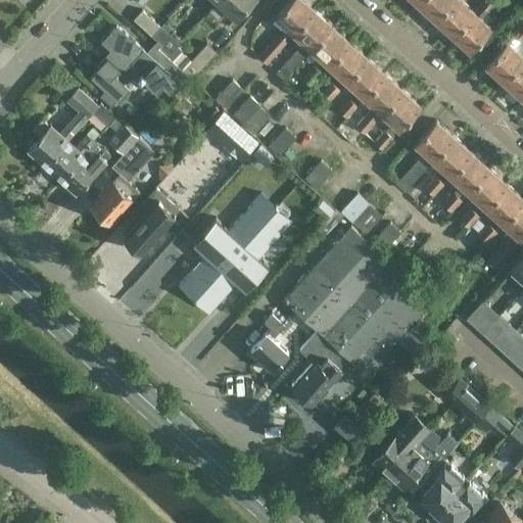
[(252,0),(218,0),(217,2),(216,1),(208,9),(218,17),(225,9),(235,19),(252,0)]
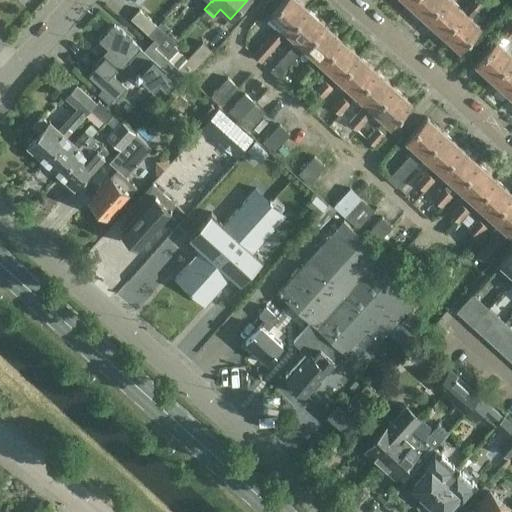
[(284,0),(269,17),(278,25),(252,54),(261,62),(287,33),(308,10),(296,0),(284,0)]
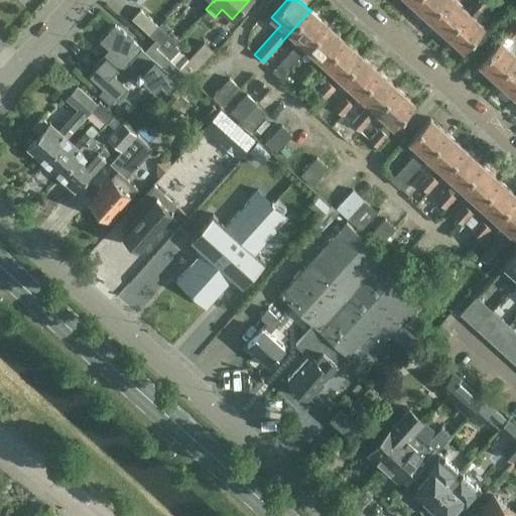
[(413,0),(411,3),(428,18),(444,0),(413,0)]
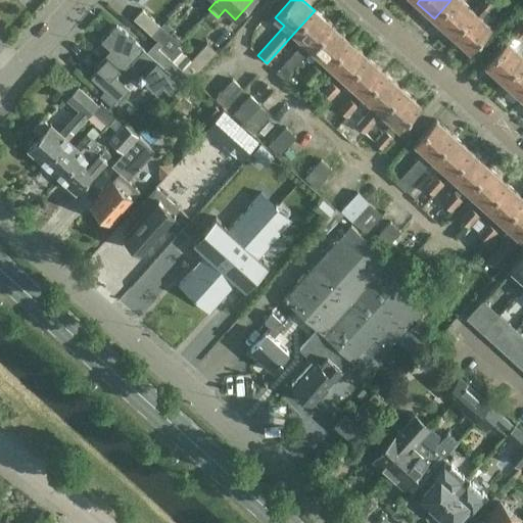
[(461,0),(450,0),(434,18),(452,35),(473,11),(461,0)]
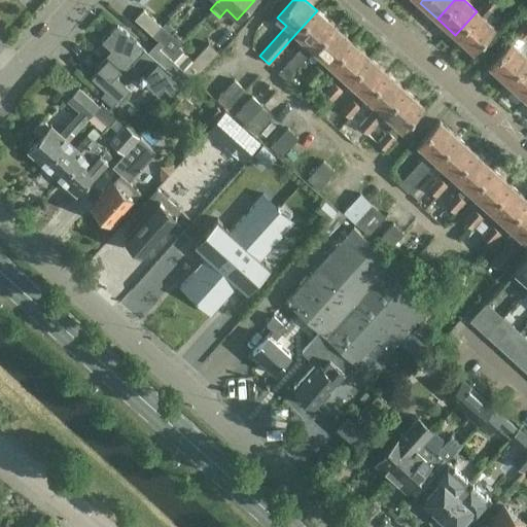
[(485,16),(491,11),(492,12),(502,0),(503,0),(506,2),(507,0),(485,0),(483,3),(484,4),(478,10),(485,16)]
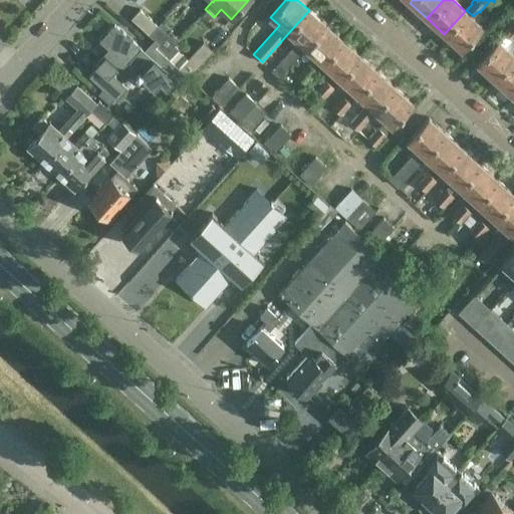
[(188,76),(212,50),(203,41),(186,60),(172,47),(179,40),(169,30),(166,33),(140,9),(131,19),(158,43),(155,46),(188,76)]
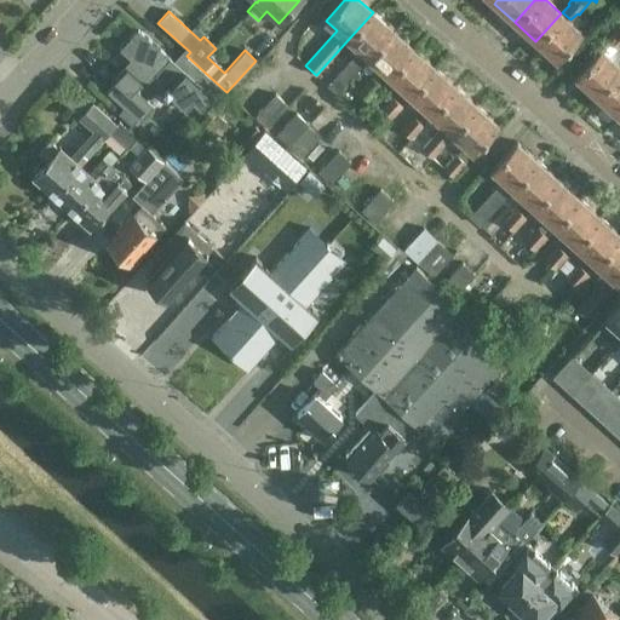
[(394,32),(373,12),(348,40),(359,50),(327,85),(337,93),(368,59),(394,32)]
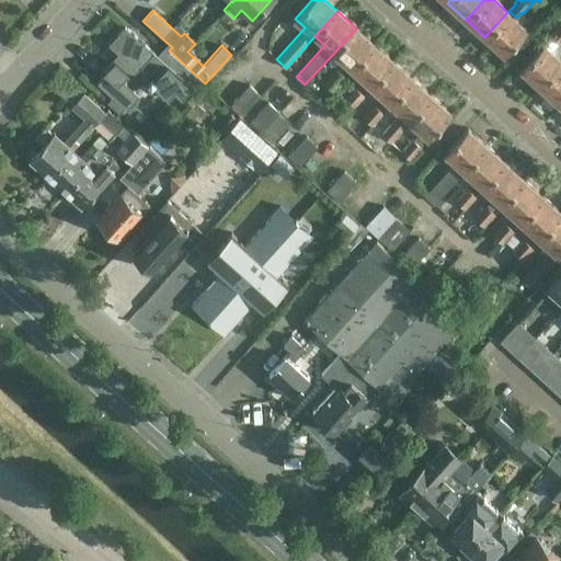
[(507,12),(484,37),(504,55),(527,30),(507,12)]
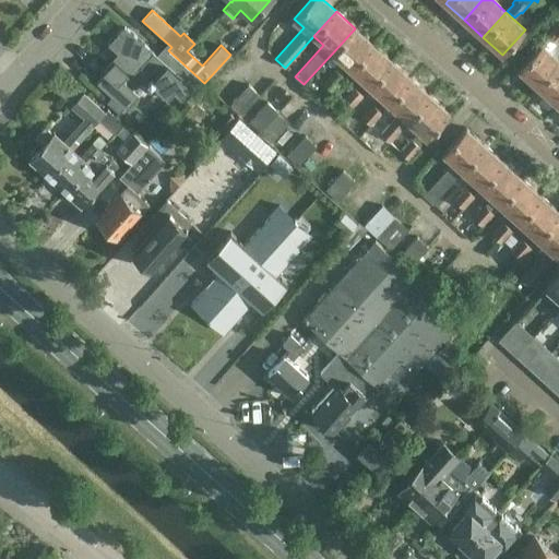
[(519,70),(538,87),(558,63),(558,60),(549,51),(556,44),(557,45),(558,42),(558,20),(558,21),(558,22),(547,36),(548,37),(542,44),(519,70)]
